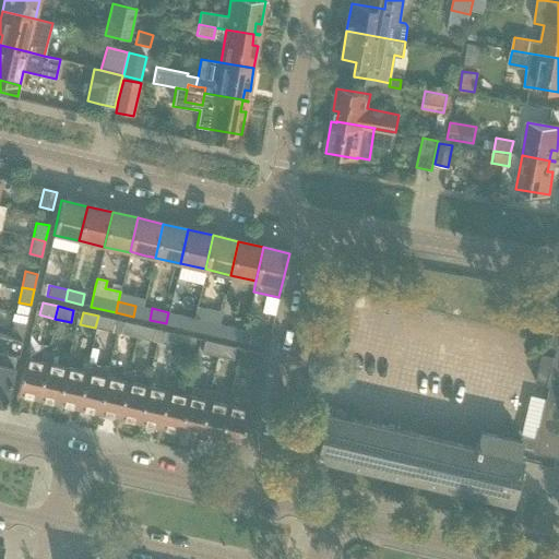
[(168,312),(166,323),(181,328),(185,316),(168,312)]
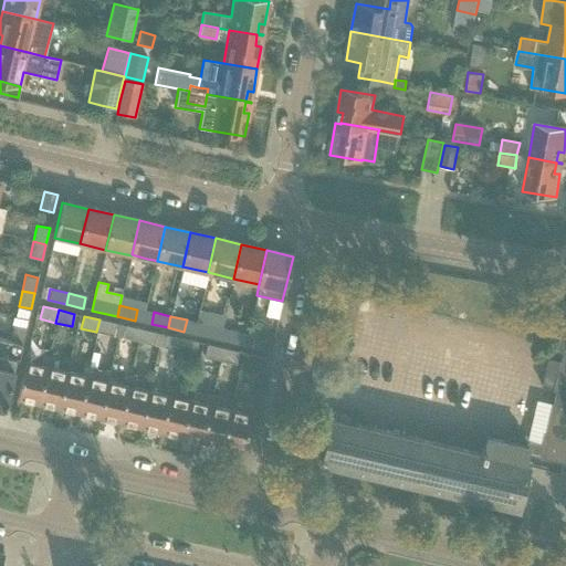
[(100,320),(96,332),(112,335),(115,323),(100,320)]
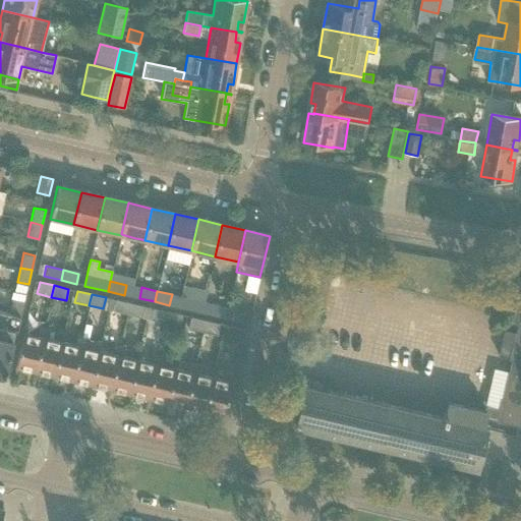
[(181,296),(178,307),(199,312),(201,301),(181,296)]
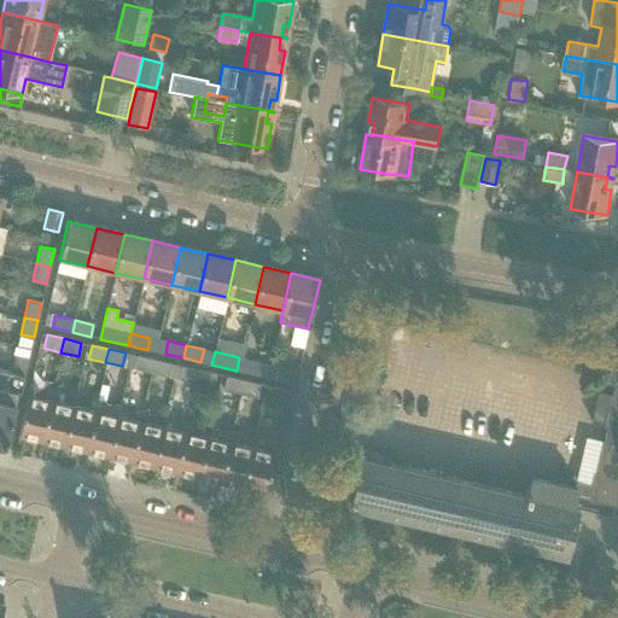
[(15,355),(11,371),(24,374),(28,359),(15,355)]
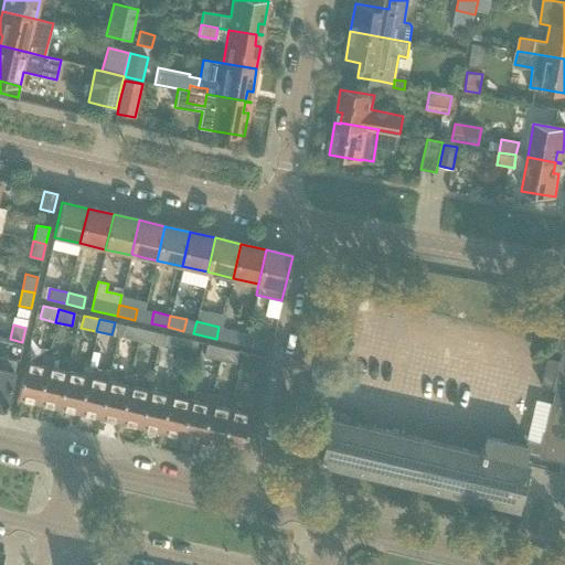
[(125,324),(121,338),(153,344),(156,332),(125,324)]
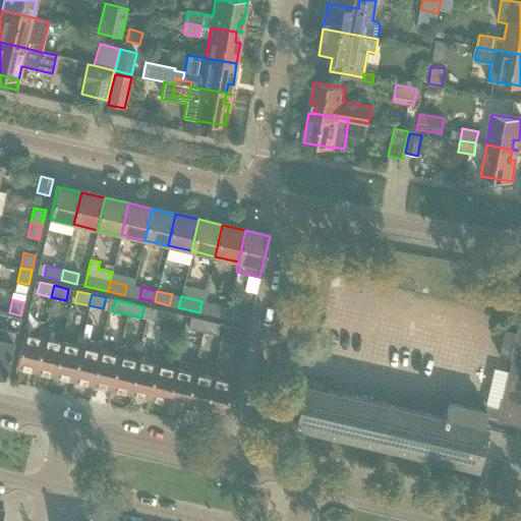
[(205,302),(203,312),(217,316),(220,305),(205,302)]
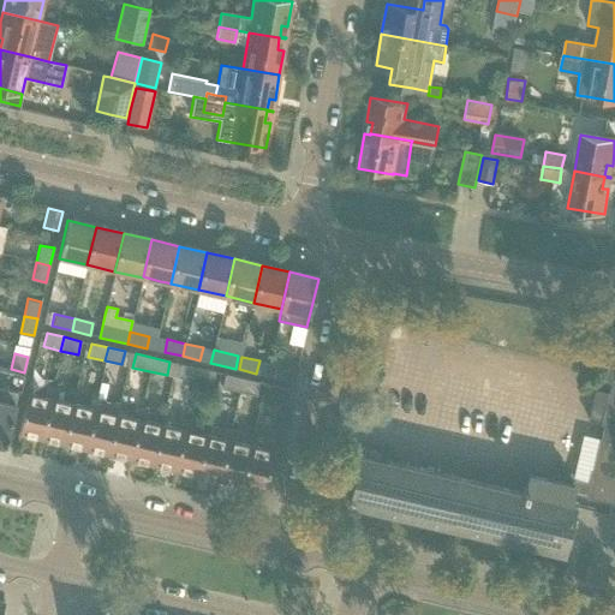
[(269,363),(267,376),(286,380),(288,368),(269,363)]
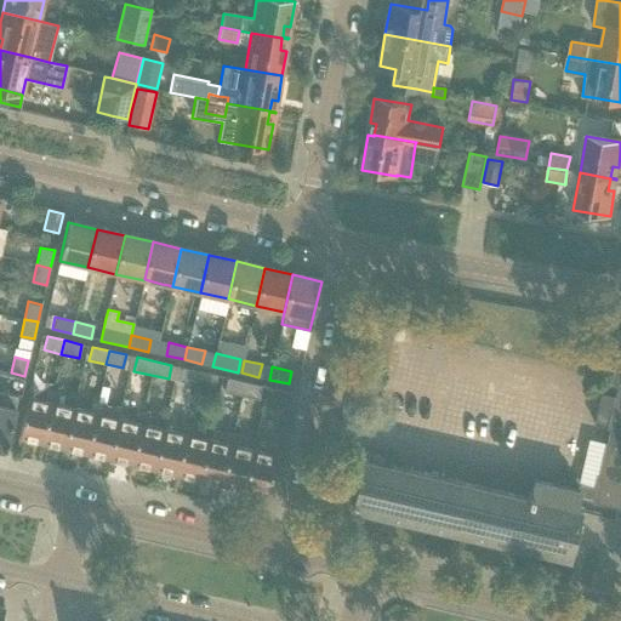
[(180,380),(195,383),(199,371),(182,368),(180,380)]
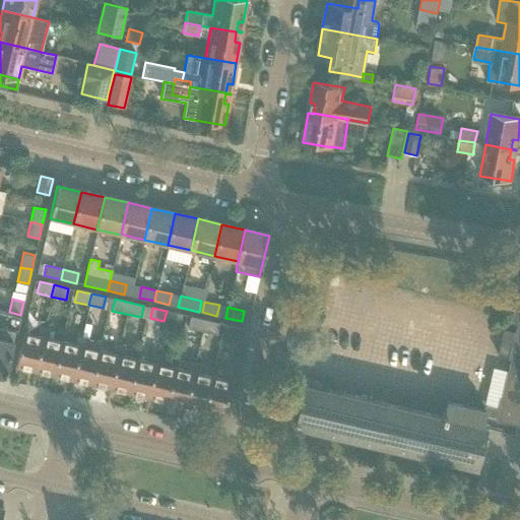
[(167,311),(164,321),(181,324),(183,314),(167,311)]
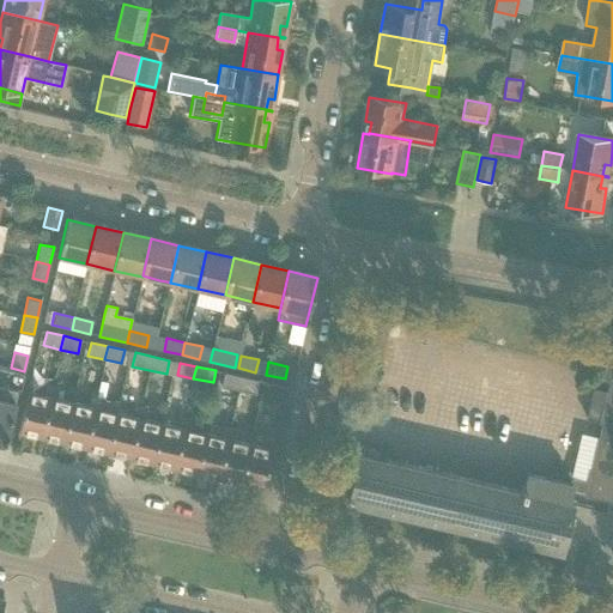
[(0,435),(6,436),(16,395),(11,394),(13,388),(20,389),(24,377),(0,371),(0,435)]
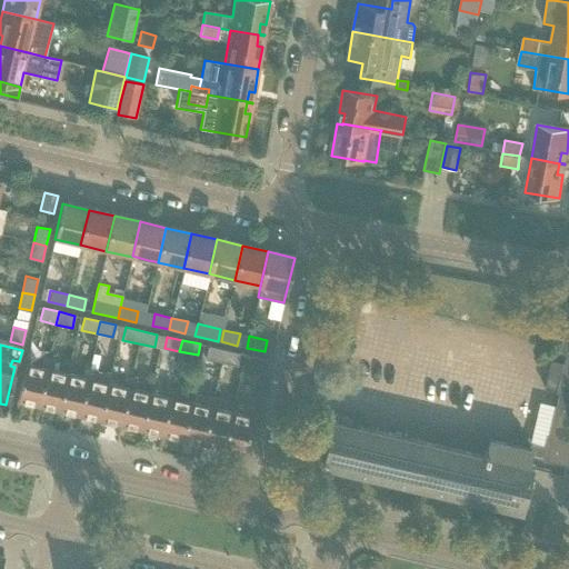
[(205,359),(220,362),(222,350),(208,347),(205,359)]
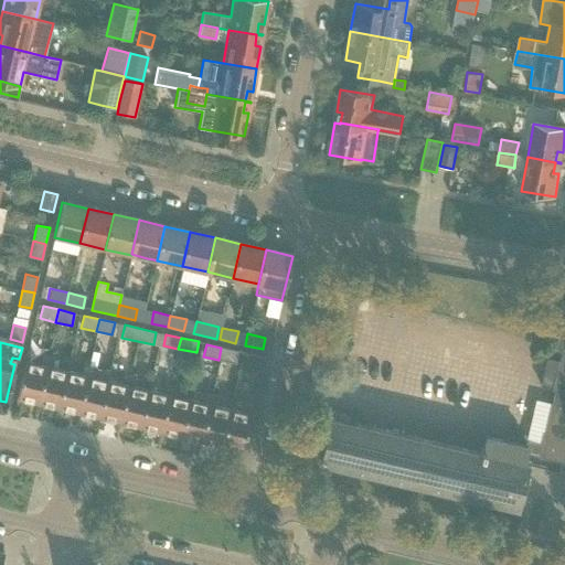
[(221,348),(219,360),(235,364),(238,352),(221,348)]
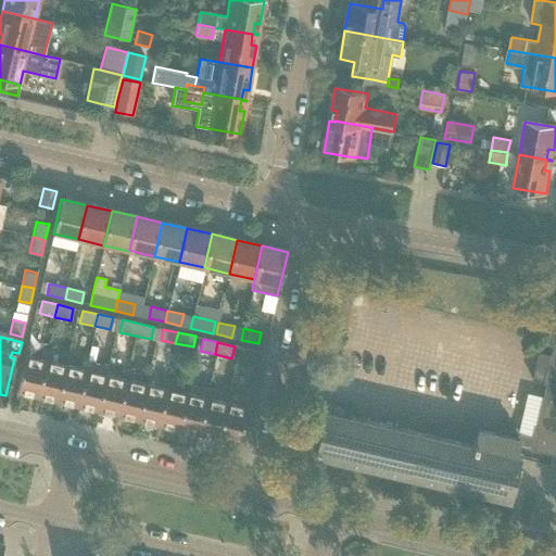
[(236,358),(235,363),(256,368),(257,364),(260,352),(239,348),(238,348),(236,358)]
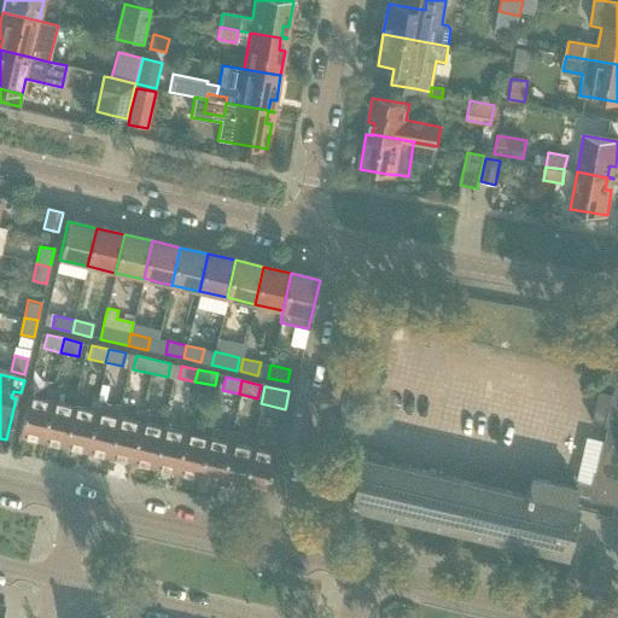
[(18,432),(40,438),(52,389),(46,388),(44,398),(27,395),(18,432)]
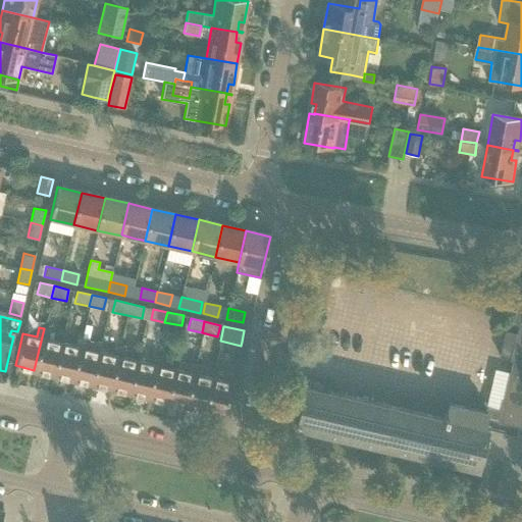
[(50,330),(44,328),(34,370),(53,374),(60,342),(48,338),(50,330)]
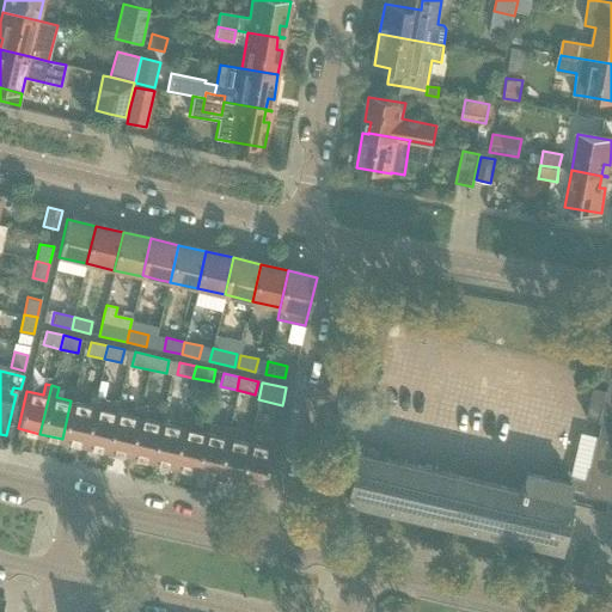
[(593,387),(586,418),(599,421),(606,390),(593,387)]
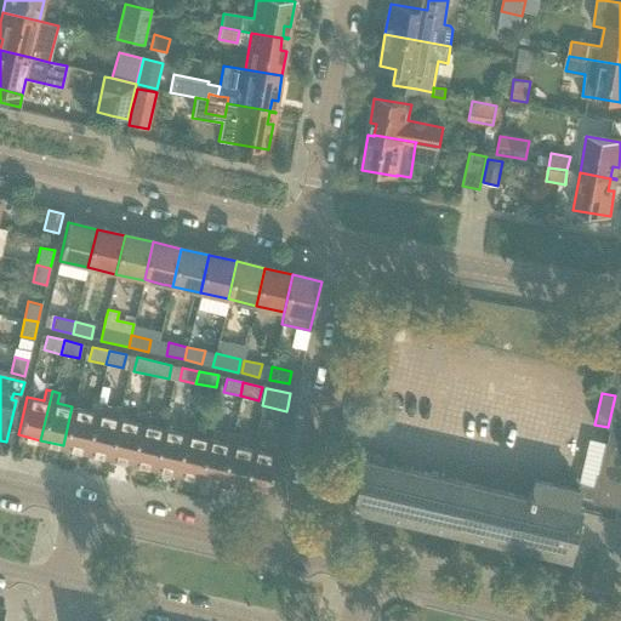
[(63,445),(85,450),(97,402),(91,400),(89,410),(72,406),(63,445)]
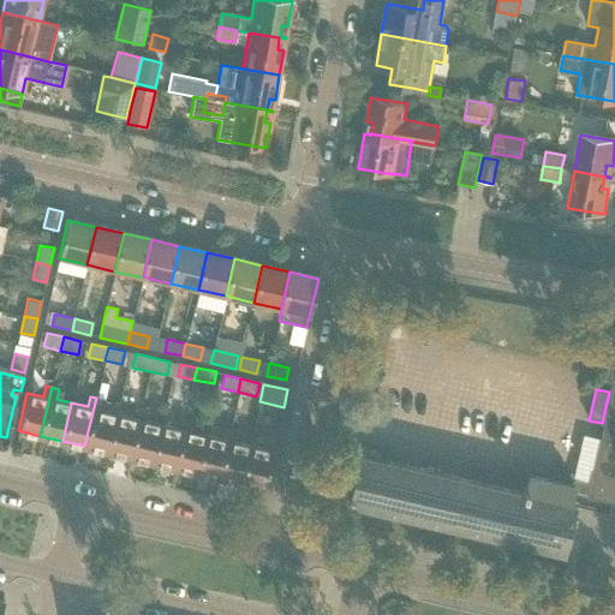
[(96,398),(84,446),(107,452),(115,412),(101,410),(103,399),(96,398)]
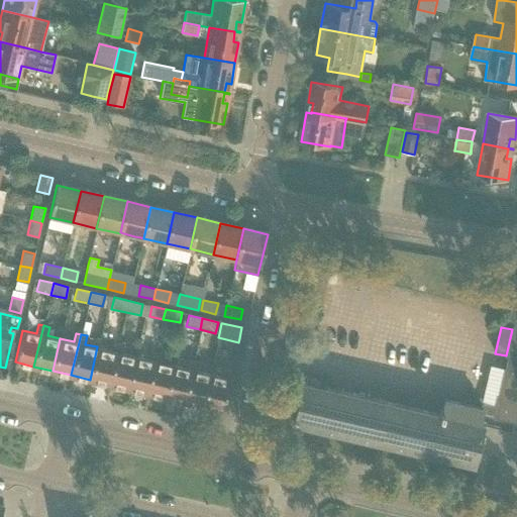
[(90,380),(108,384),(118,343),(114,342),(112,350),(97,346),(90,380)]
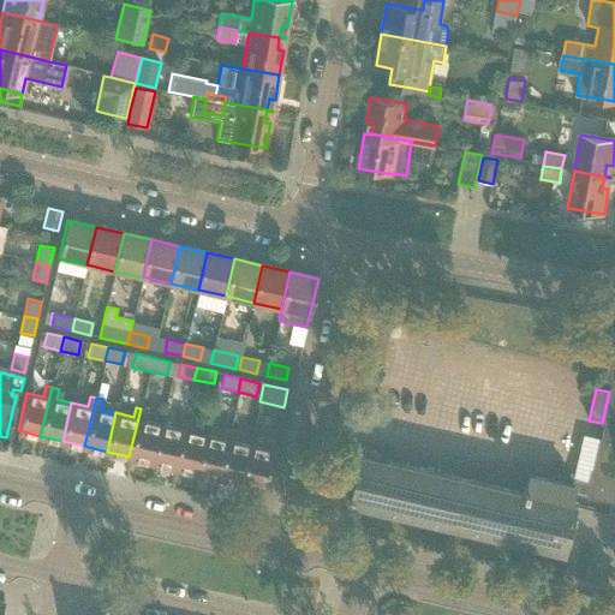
[(129,457),(151,461),(160,423),(145,419),(148,410),(141,408),(129,457)]
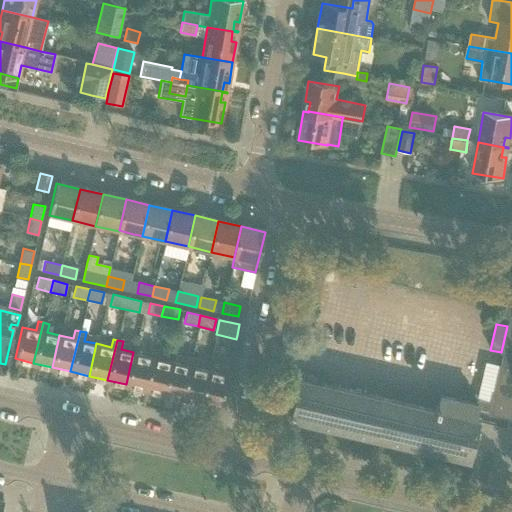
[(126,384),(144,389),(154,348),(150,347),(148,355),(133,352),(126,384)]
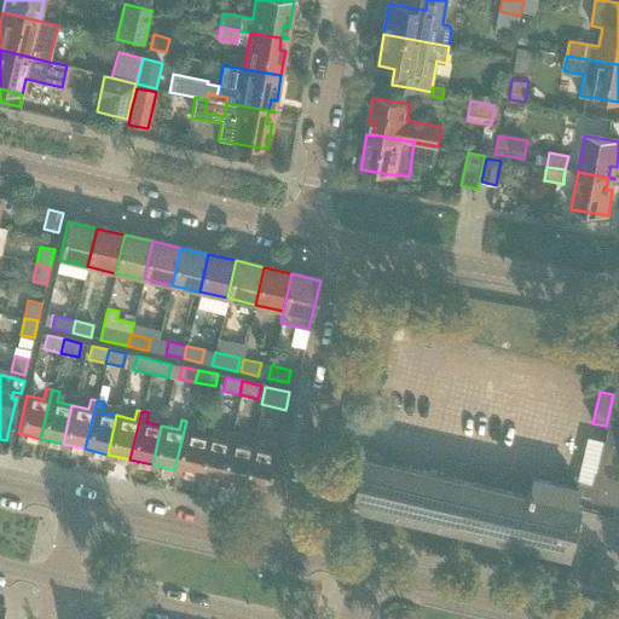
[(174,470),(197,475),(206,435),(191,432),(194,423),(186,421),(174,470)]
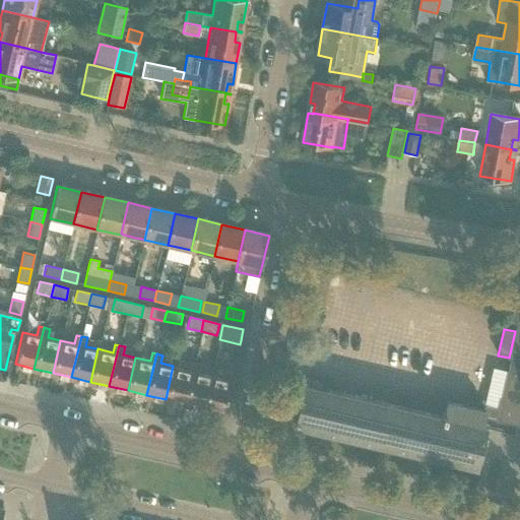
[(166,399),(184,403),(194,363),(189,362),(187,369),(173,366),(166,399)]
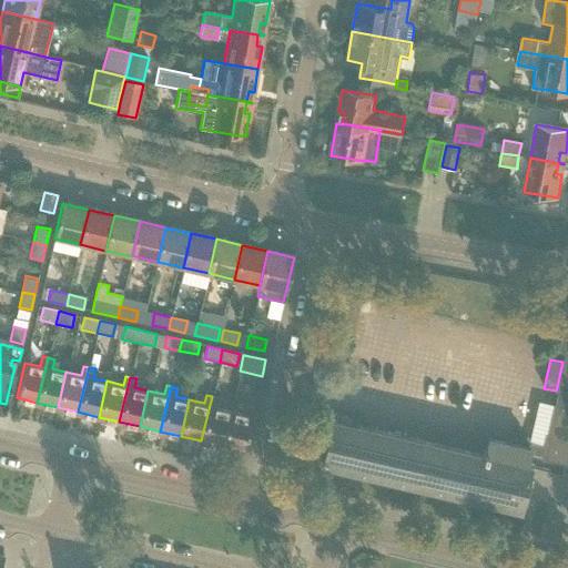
[(212,396),(201,440),(222,446),(230,411),(216,407),(217,402),(219,398),(219,397),(212,396)]
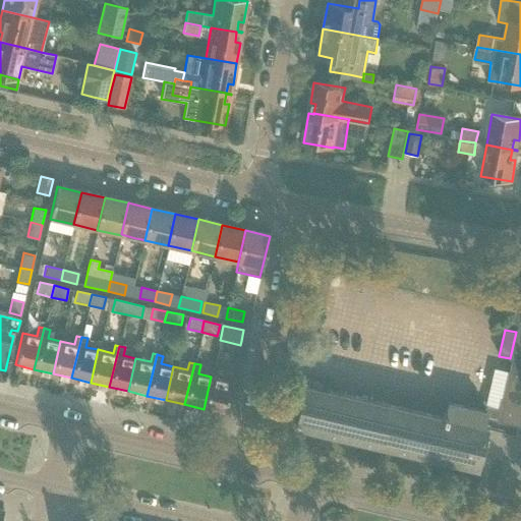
[(211,377),(204,409),(222,413),(222,414),(224,415),(234,371),(227,370),(225,380),(211,377)]
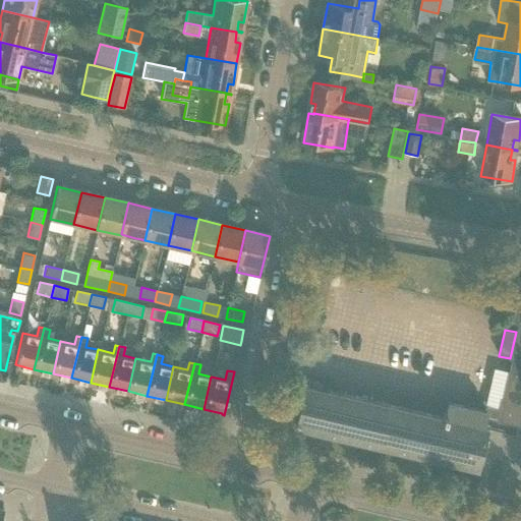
[(477,468),(486,428),(487,424),(485,424),(485,425),(482,425),(486,409),(484,408),(484,410),(470,406),(470,405),(469,405),(468,406),(451,402),(451,400),(449,400),(447,411),(444,410),(443,415),(410,408),(410,406),(408,406),(408,407),(375,400),(375,398),(374,398),(373,399),(341,392),(341,390),(340,390),(339,392),(306,384),(306,383),(305,382),(295,425),(296,425),(296,424),(331,432),(331,433),(333,435),(333,432),(367,441),(366,442),(368,443),(368,442),(403,449),(403,451),(405,451),(405,450),(440,458),(439,459),(441,459),(441,458),(475,466),(474,467),(477,468)]
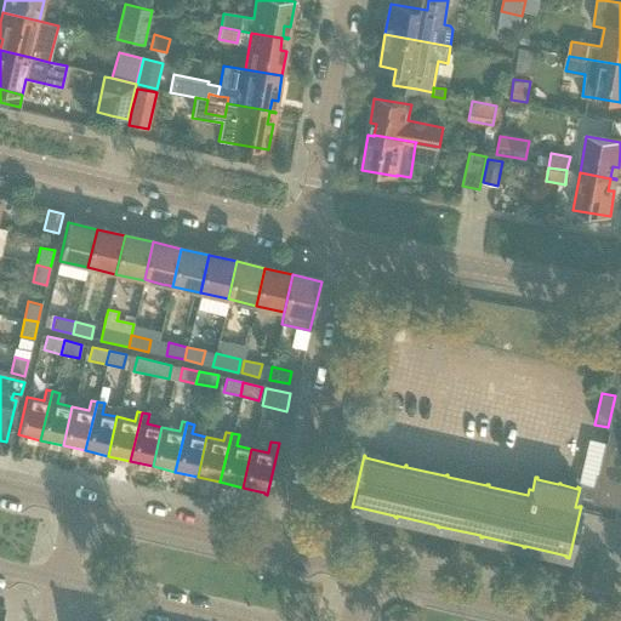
[(593,499),(620,505),(620,483),(616,482),(620,463),(605,460),(600,478),(598,478),(599,479),(594,499),(593,497),(593,499)]
